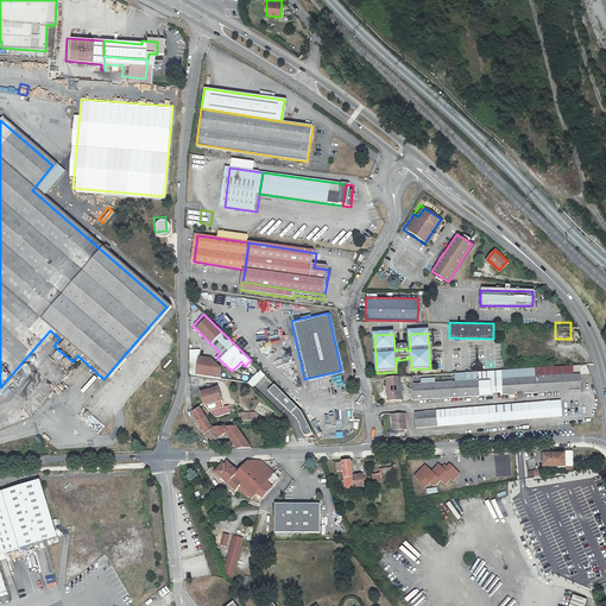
[(189,348),(189,365),(197,367),(199,357),(200,348),(189,348)]
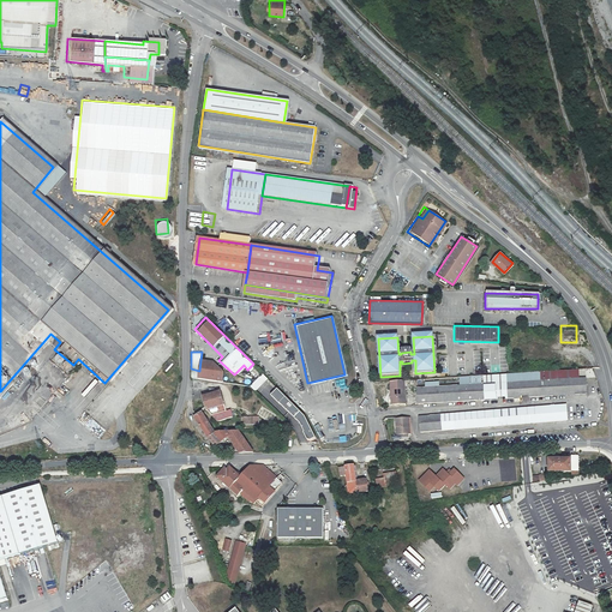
[(568,358),(568,364),(580,361),(579,352),(573,353),(574,358),(568,358)]
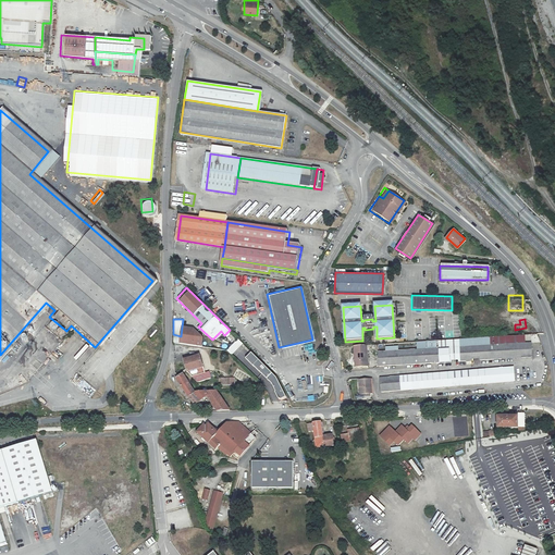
[(49,320),(48,320),(47,321),(46,322),(45,323),(45,324),(45,325),(45,327),(46,328),(47,329),(48,330),(49,330),(50,330),(51,329),(52,328),(53,327),(53,325),(53,324),(53,323),(52,322),(52,321),(50,320),(49,320)]
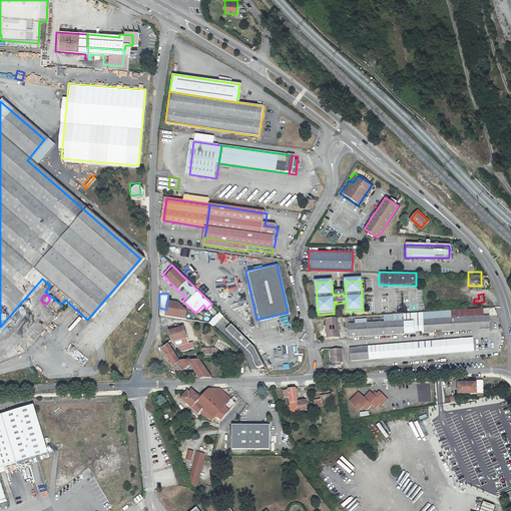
[(54,302),(53,301),(51,301),(50,302),(49,302),(48,303),(48,304),(48,306),(48,307),(49,308),(49,309),(50,310),(52,310),(53,310),(54,309),(55,309),(56,308),(56,307),(56,305),(56,304),(56,303),(55,302),(54,302)]
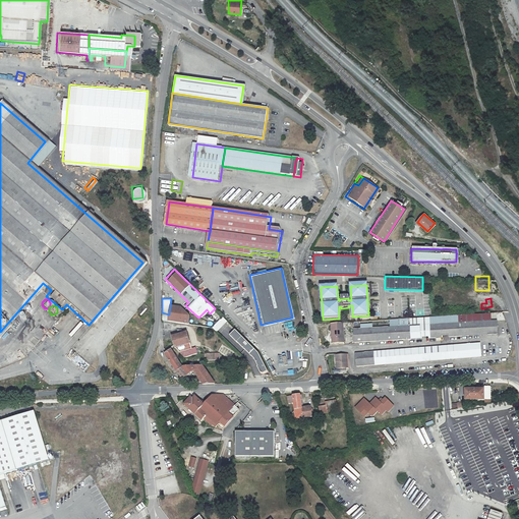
[(170,305),(169,314),(188,321),(189,314),(180,306),(170,305)]
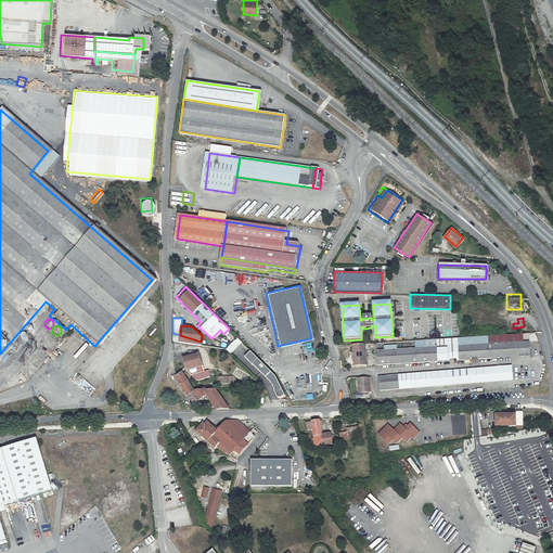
[(529,354),(528,339),(523,341),(522,332),(487,335),(488,343),(457,346),(458,359),(529,354)]
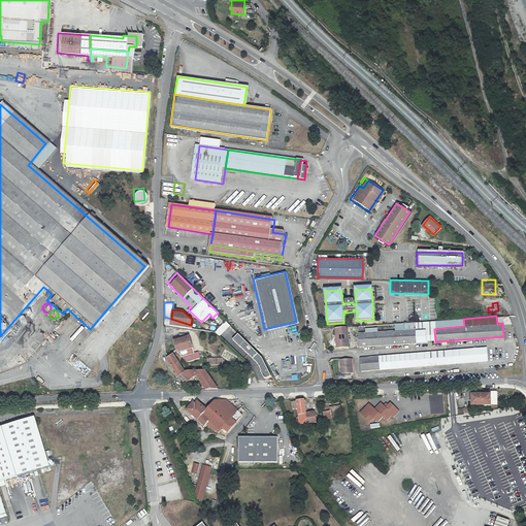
[(268,375),(261,357),(224,319),(212,330),(218,334),(221,333),(251,363),(257,380),(268,375)]
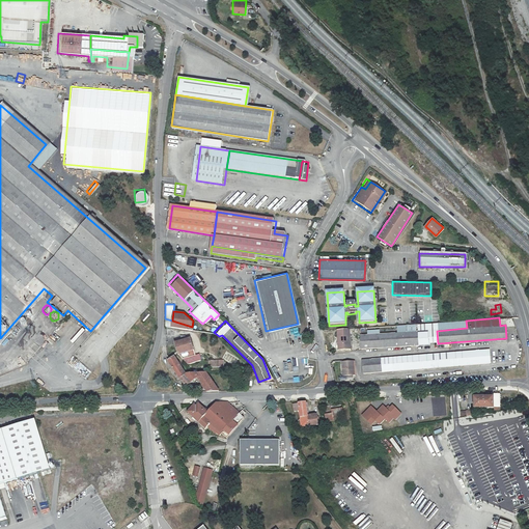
[(347,328),(336,329),(337,349),(349,347),(347,328)]
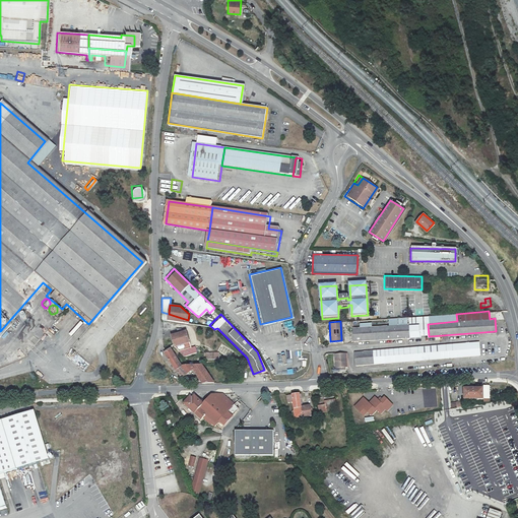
[(428,324),(408,325),(410,338),(429,336),(428,324)]
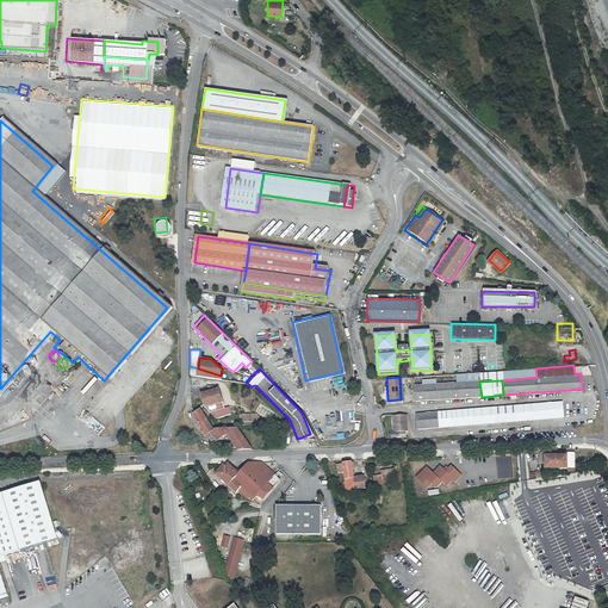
[(479,382),(415,388),(416,402),(482,397),(479,382)]
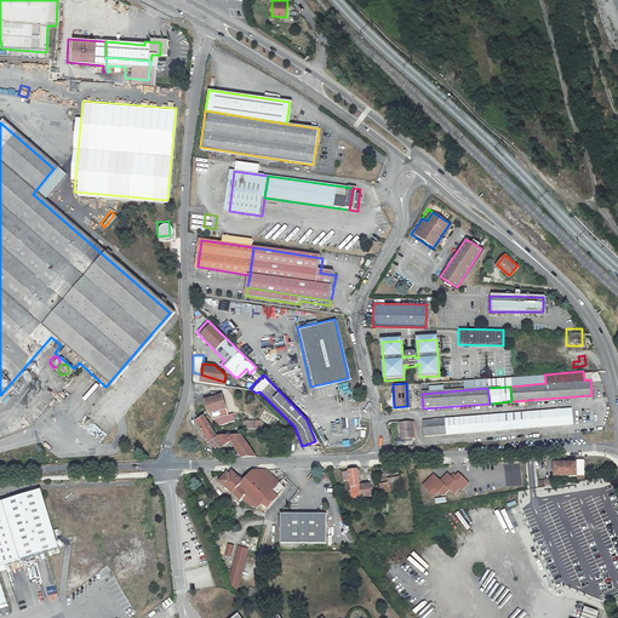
[(204,399),(207,412),(227,406),(221,389),(212,392),(213,396),(204,399)]
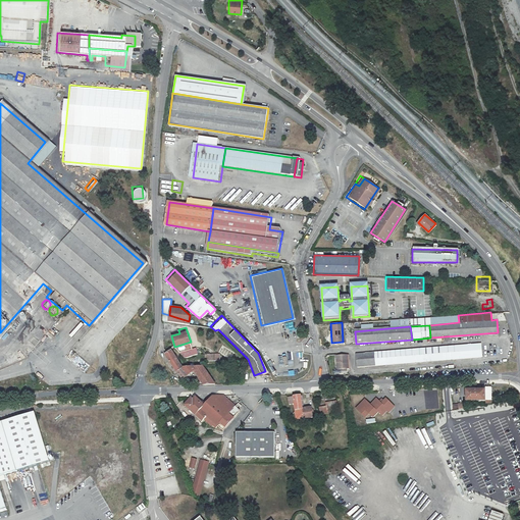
[(198,351),(197,349),(196,345),(192,346),(191,342),(174,347),(185,355),(198,351)]
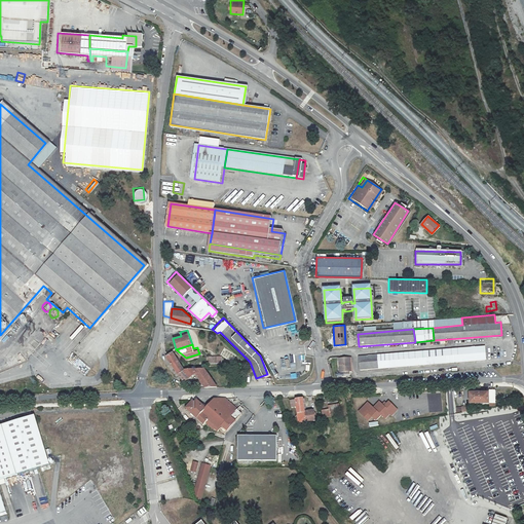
[(481,345),(366,354),(367,368),(482,358),(481,345)]
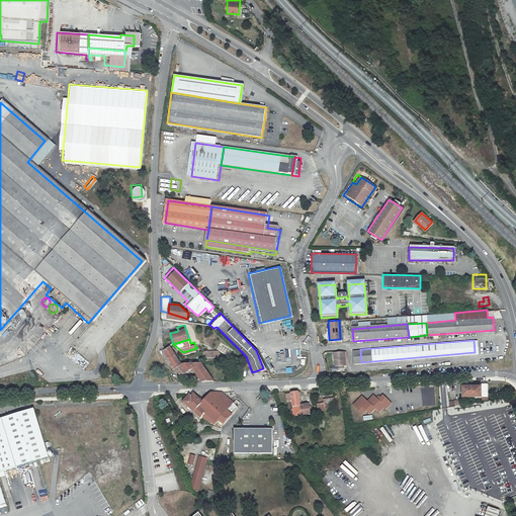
[(170,360),(175,366),(181,363),(175,355),(168,346),(162,350),(170,360)]
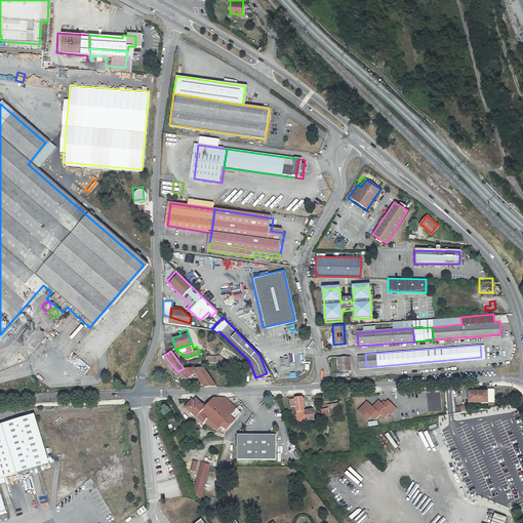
[(365,354),(356,355),(357,367),(366,367),(365,354)]
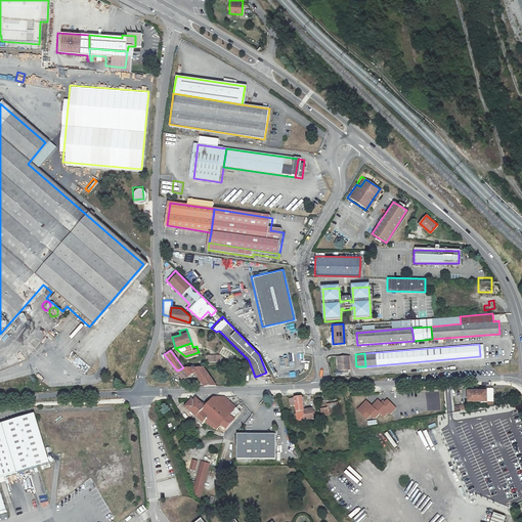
[(348,354),(335,355),(336,370),(348,368),(348,354)]
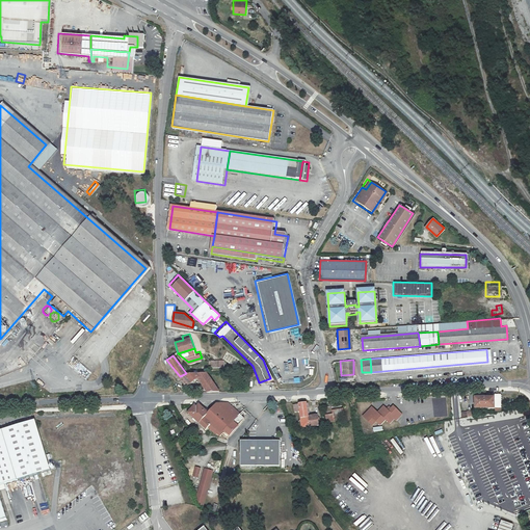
[(189,372),(186,373),(180,376),(187,385),(201,383),(205,390),(218,390),(206,371),(189,372)]
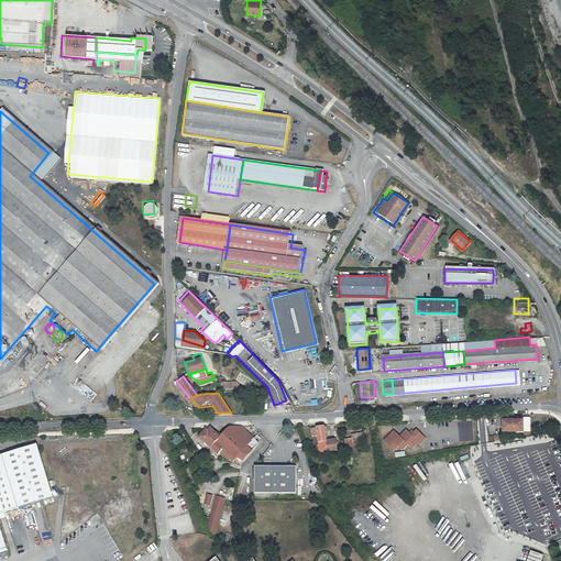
[(502,432),(523,430),(521,418),(515,418),(501,419),(502,432)]
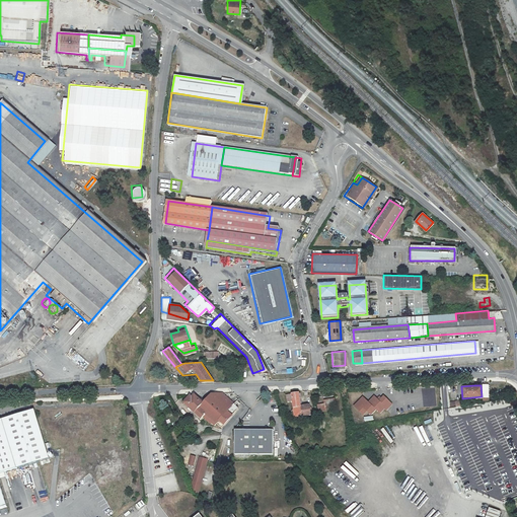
[(299,405),(298,391),(286,393),(286,400),(292,399),(293,410),(290,410),(290,413),(292,412),(292,414),(293,414),(294,416),(309,414),(308,404),(299,405)]
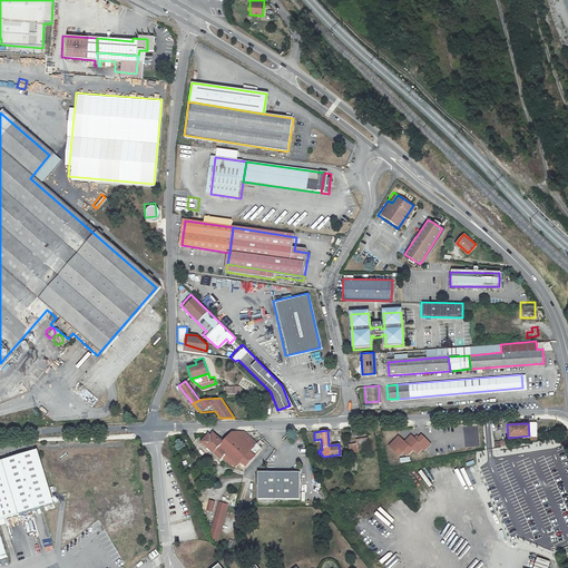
[(237,462),(242,468),(260,450),(260,447),(255,442),(245,431),(232,432),(224,440),(212,432),(208,437),(204,434),(201,439),(219,456),(223,452),(232,462),(233,461),(235,464),(237,462)]
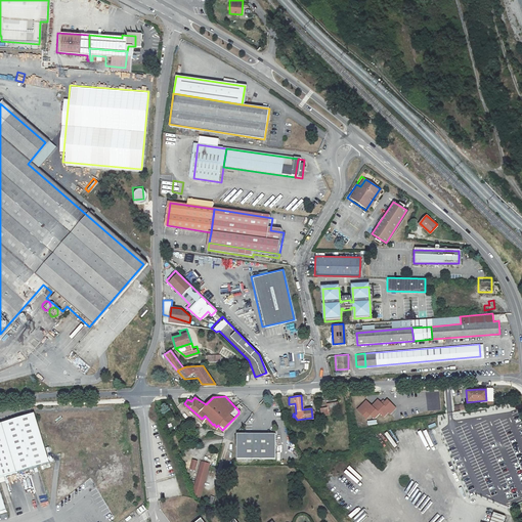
[(365,399),(356,408),(364,417),(368,414),(372,417),(377,411),(382,416),(387,410),(388,411),(394,406),(386,399),(384,401),(382,399),(380,401),(377,399),(371,404),(365,399)]
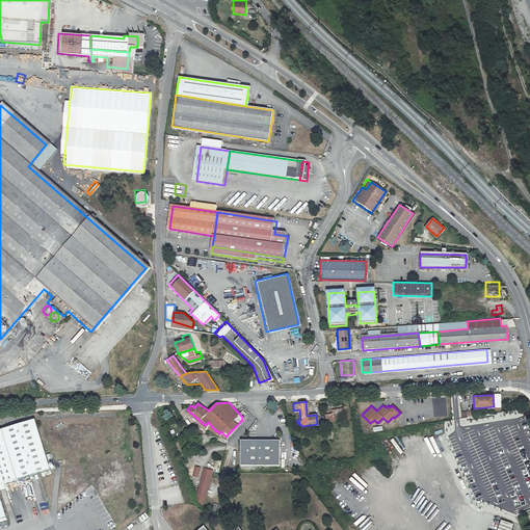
[(332,412),(324,413),(324,420),(333,420),(332,416),(344,415),(343,407),(332,408),(332,412)]
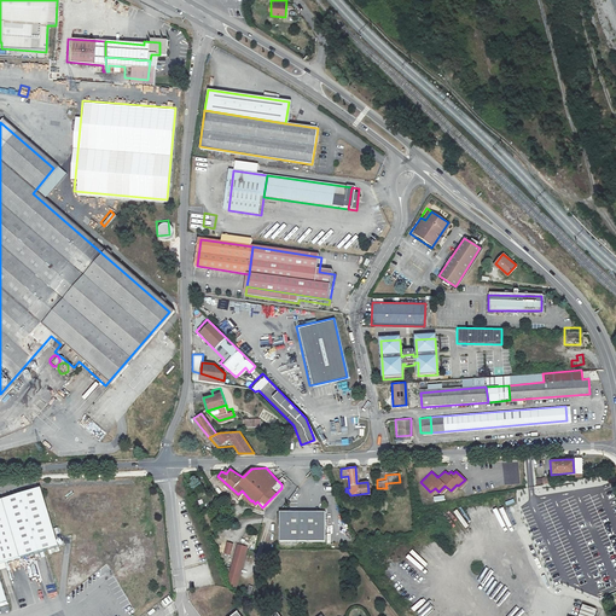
[(41,487),(0,499),(0,605),(9,603),(0,574),(0,563),(5,562),(59,545),(41,487)]
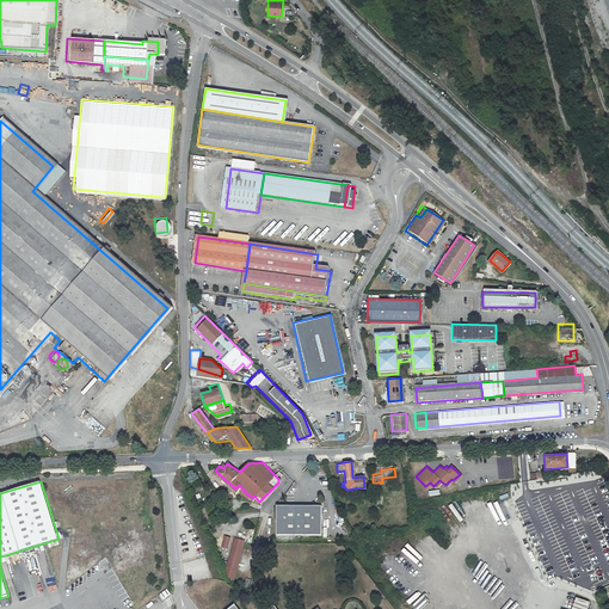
[(432,498),(429,500),(441,517),(444,515),(432,498)]
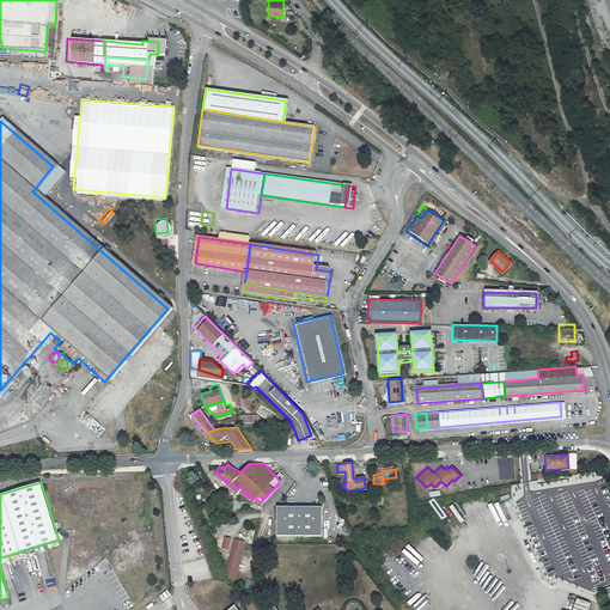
[(319,506),(275,507),(275,535),(321,534),(319,506)]
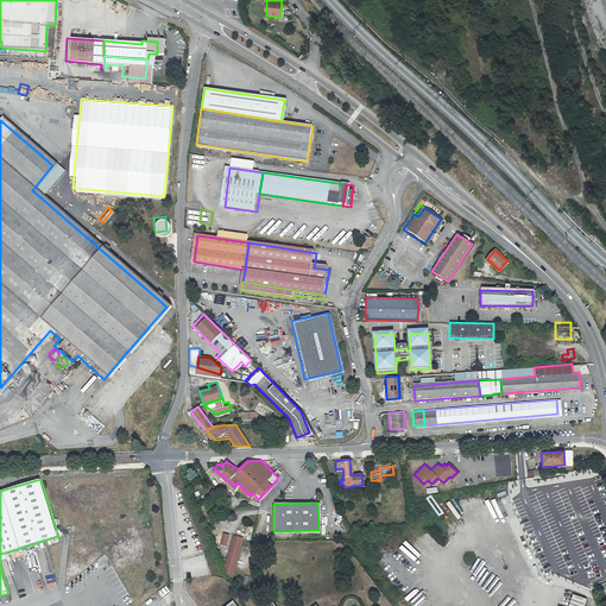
[(410,534),(416,530),(411,523),(405,526),(410,534)]
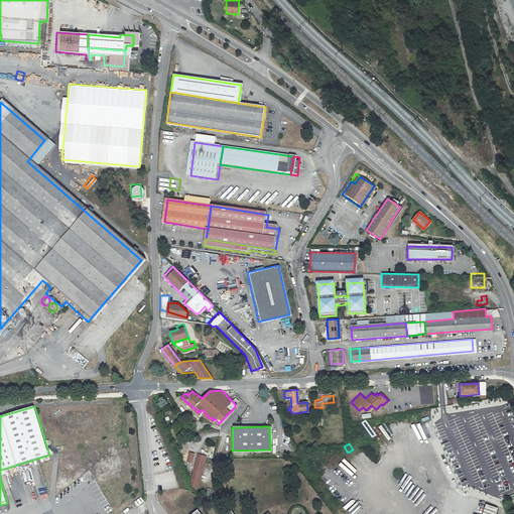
[(189,462),(193,452),(187,451),(184,461),(189,462)]
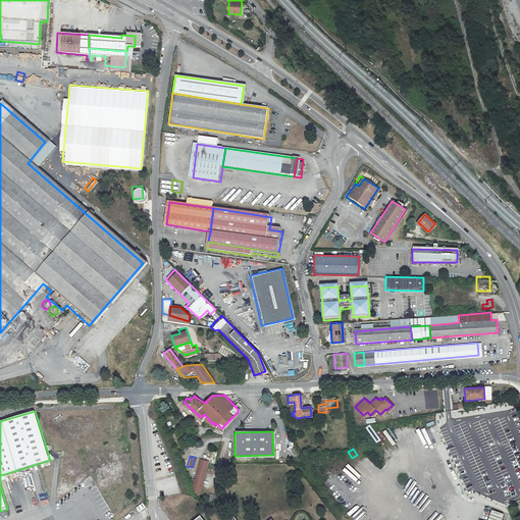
[(191,486),(193,490),(196,491),(196,492),(197,494),(210,461),(202,458),(191,486)]
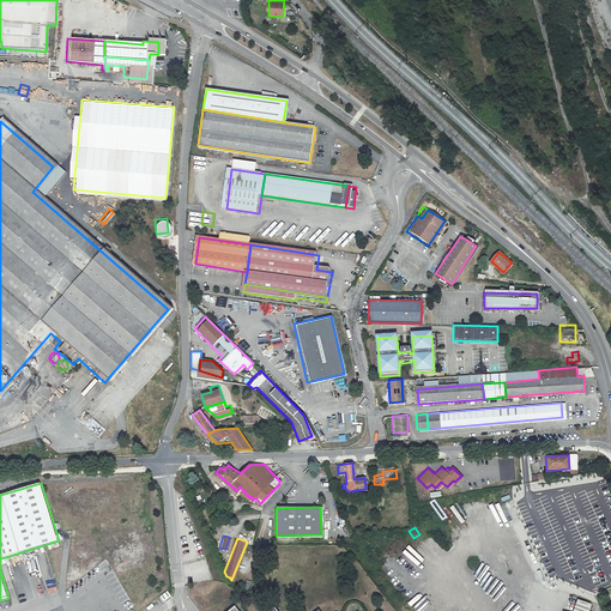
[(7,570),(10,579),(18,576),(16,568),(7,570)]
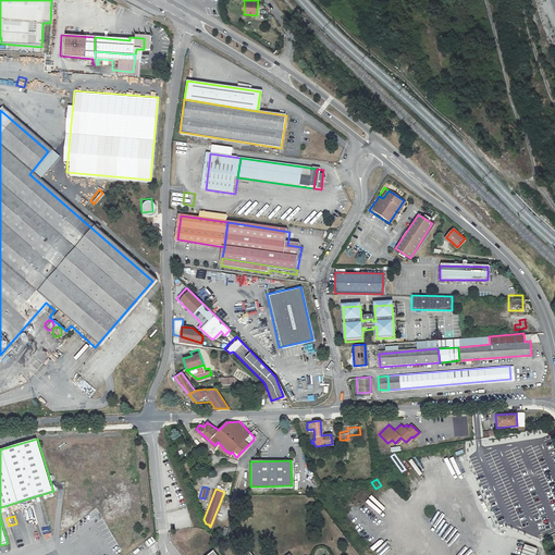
[(518,554),(531,554),(534,549),(522,544),(518,554)]
